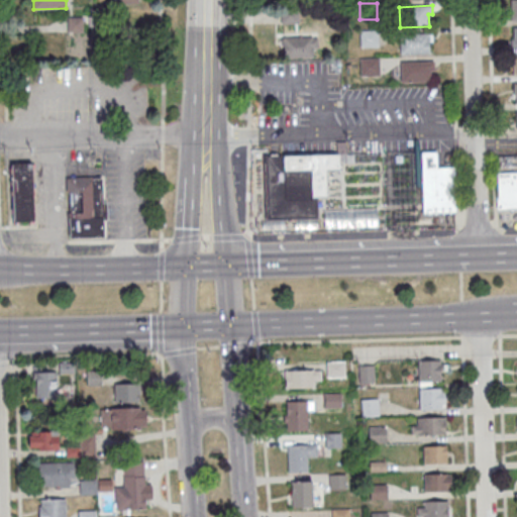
[(298,25),(298,8),(280,8),(280,25),(298,25)]
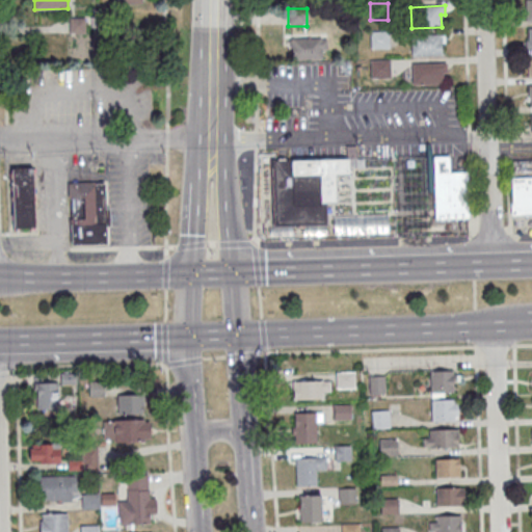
[(371,32),(389,31),(390,49),(372,49),(371,32)]
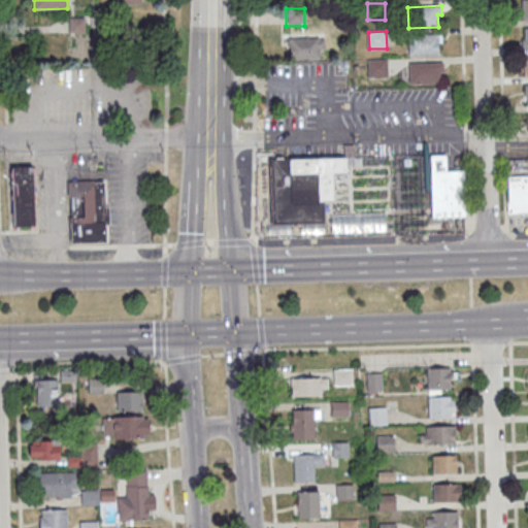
[(408,35),(442,34),(442,42),(438,42),(439,56),(409,57),(408,35)]
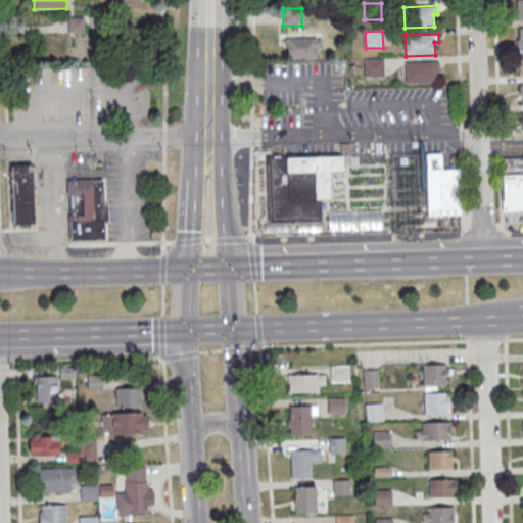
[(285,61),(320,61),(320,39),(285,39),(285,61)]
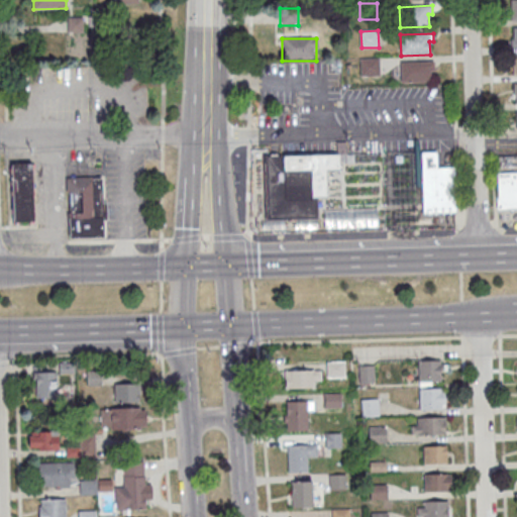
[(363,59),(380,59),(380,75),(363,76),(363,59)]
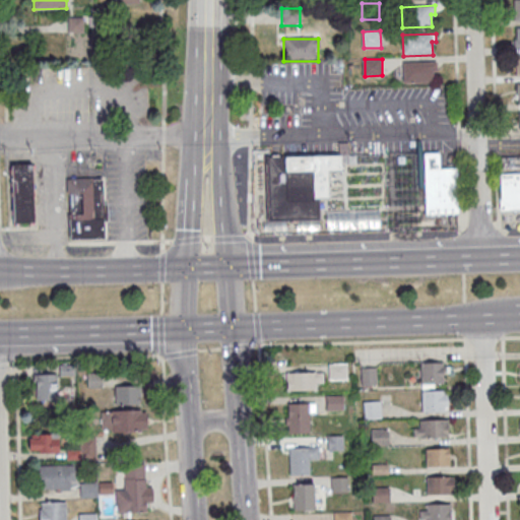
[(403,63),(437,62),(438,70),(434,70),(434,82),(404,83),(403,63)]
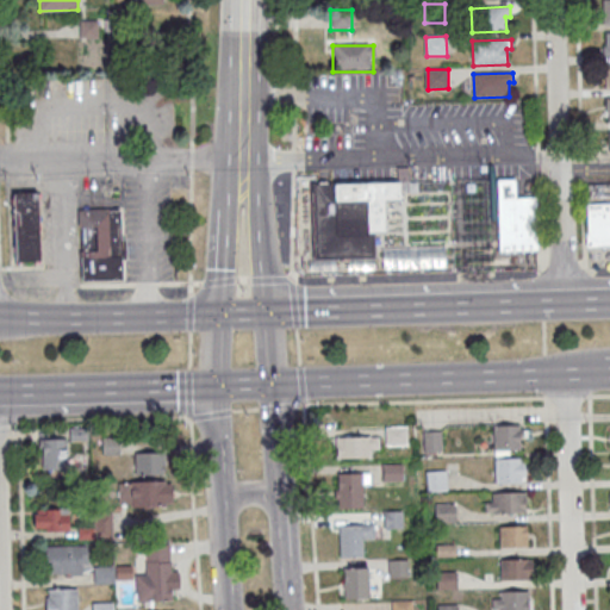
[(497,179),(516,178),(516,197),(536,195),(537,250),(499,251),(497,179)]
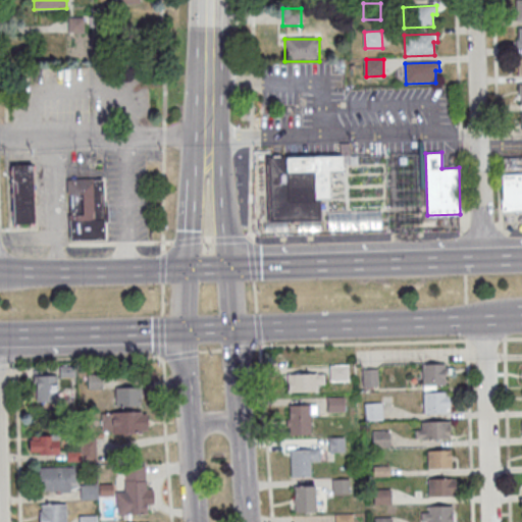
[(266,156),(341,154),(342,171),(329,172),(329,198),(319,198),(319,219),(267,220),(266,156)]
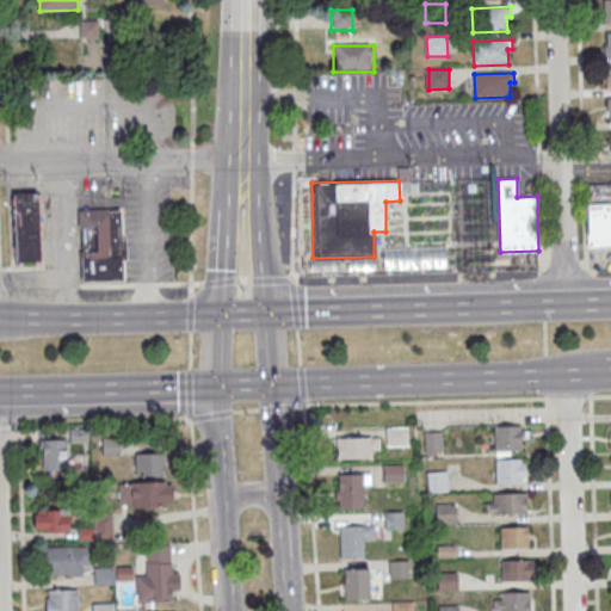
[(39,263),(39,192),(13,192),(13,263),(39,263)]
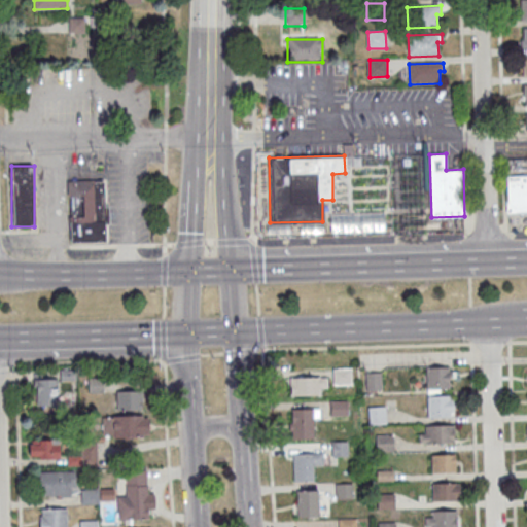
[(526,211),(506,212),(505,176),(526,174),(526,211)]
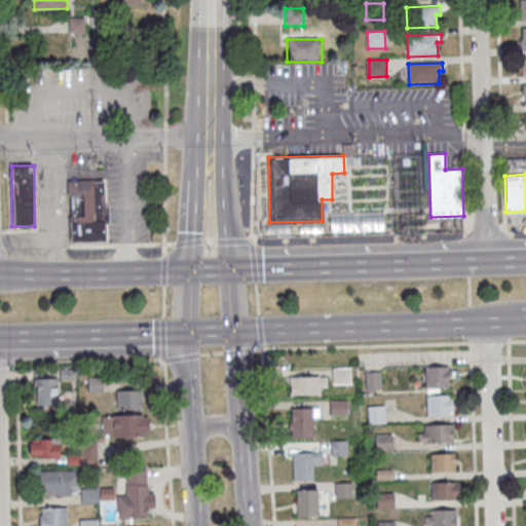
[(69,242),(106,241),(105,180),(67,181),(69,242)]
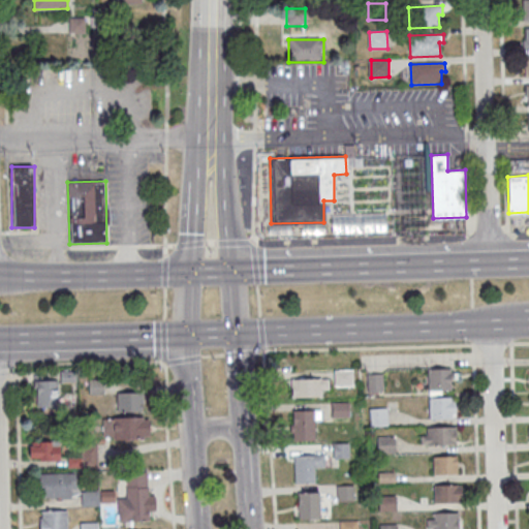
[(385,214),(332,215),(332,232),(385,231),(385,214)]
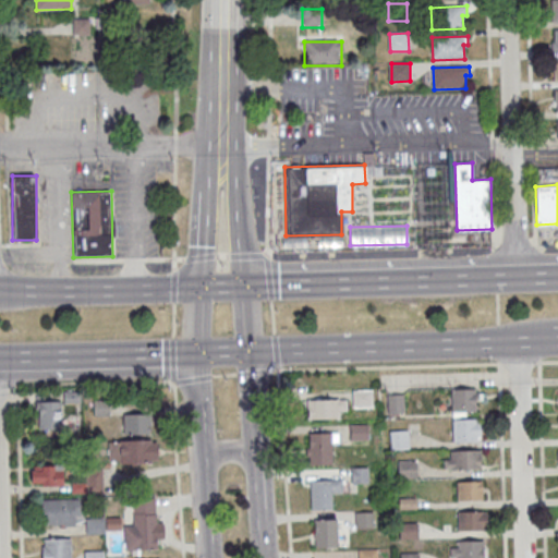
[(451,413),(477,413),(477,389),(451,389),(451,413)]
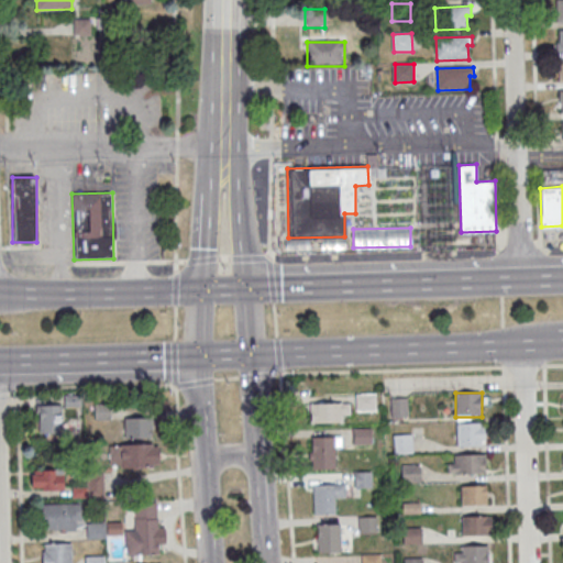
[(374,409),(374,396),(356,396),(356,409),(374,409)]
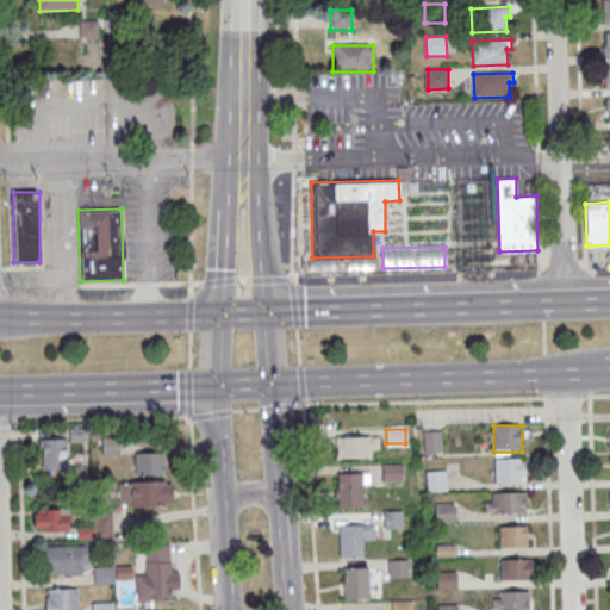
[(378,436),(336,436),(336,458),(378,458),(378,436)]
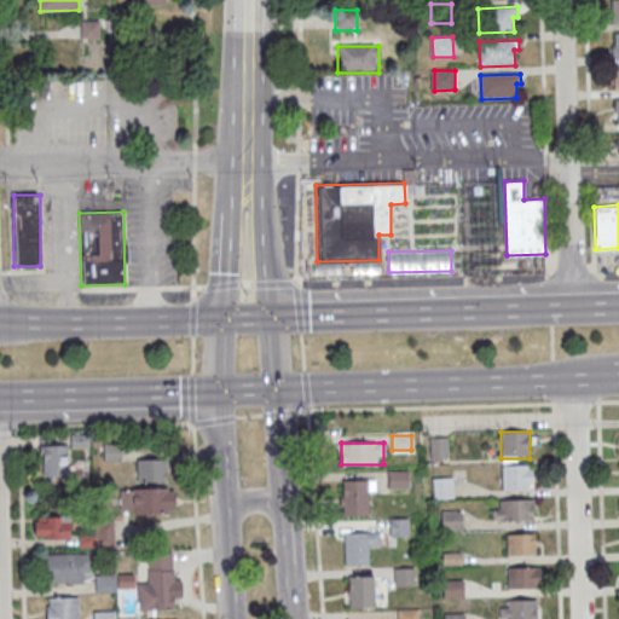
[(41,445),(41,478),(67,478),(67,445),(41,445)]
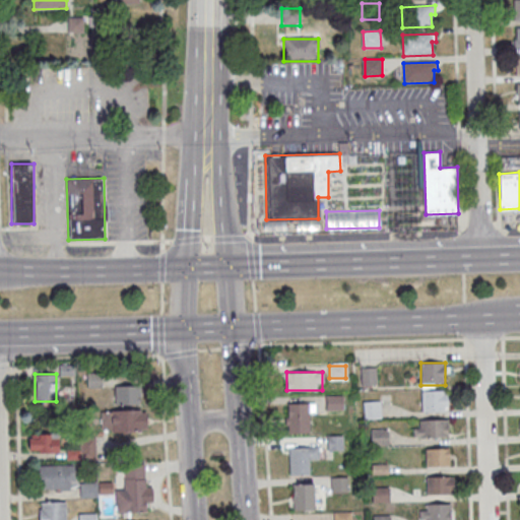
[(115,404),(139,404),(139,385),(115,385),(115,404)]
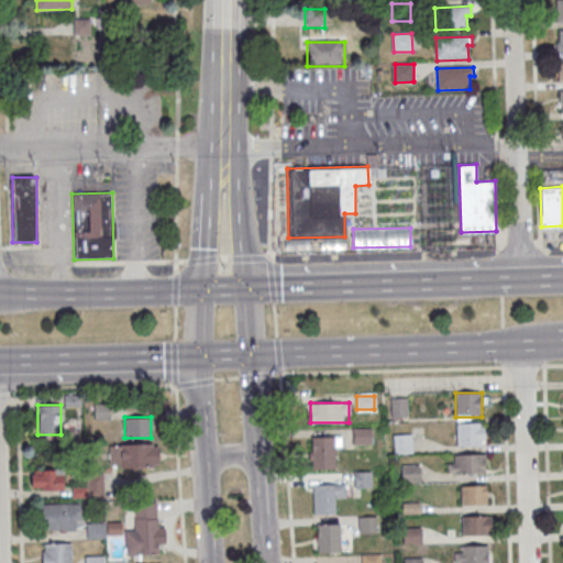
[(455,423),(456,445),(484,445),(483,423),(455,423)]
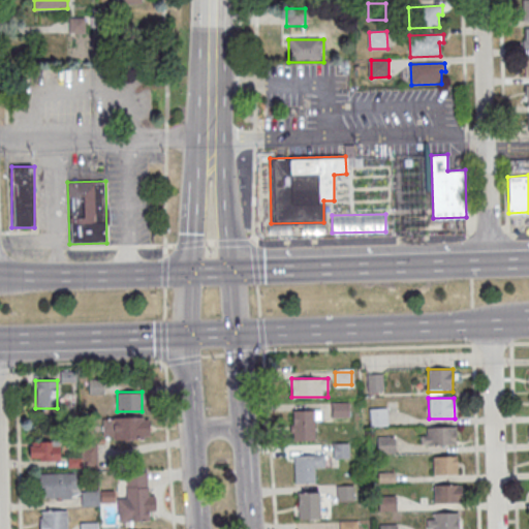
[(348,415),(348,403),(333,403),(333,415),(348,415)]
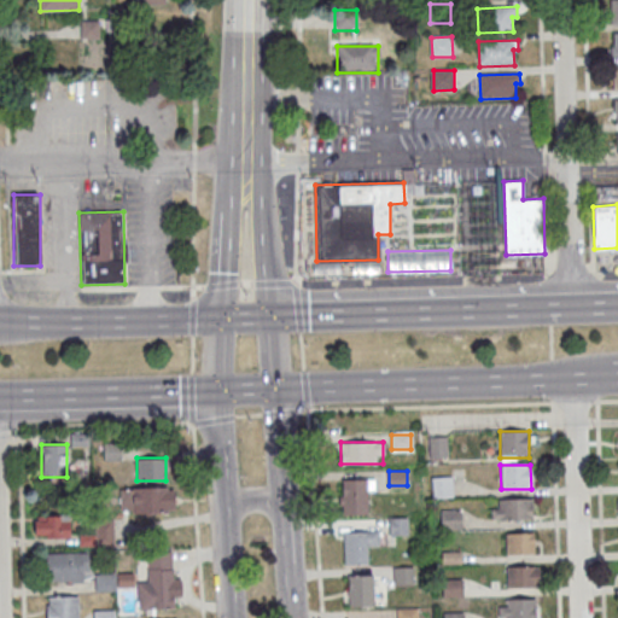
[(452,497),(452,478),(432,478),(432,497),(452,497)]
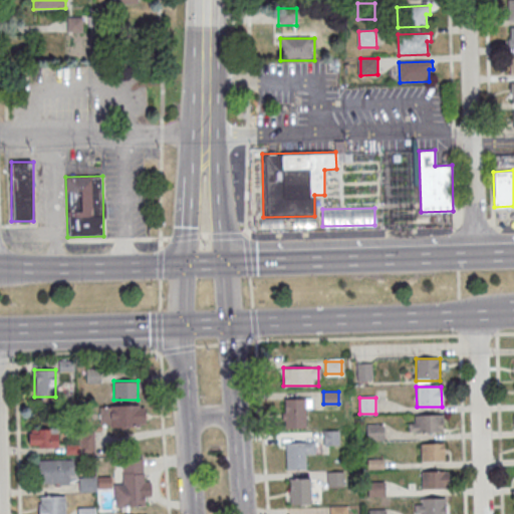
[(283,428),(305,428),(305,408),(311,408),(311,399),(283,399),(283,428)]
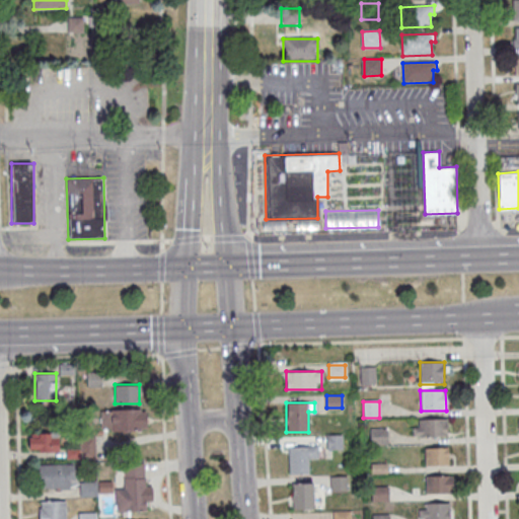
[(101,410),(100,430),(146,430),(146,410),(101,410)]
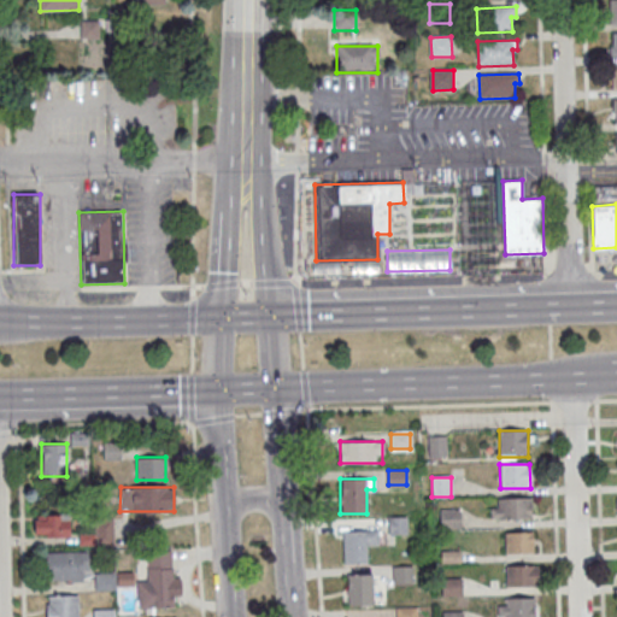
[(492,518),(532,518),(532,499),(492,499),(492,518)]
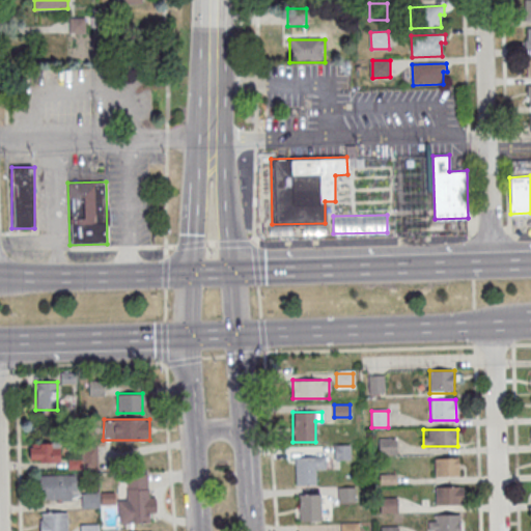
[(396,453),(396,438),(379,438),(379,453),(396,453)]
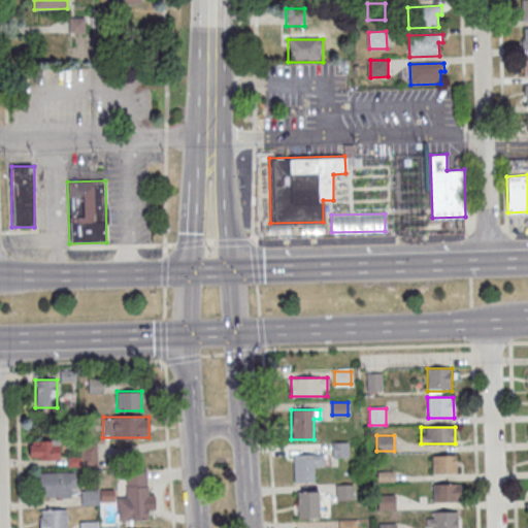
[(29,460),(59,460),(59,439),(29,439),(29,460)]
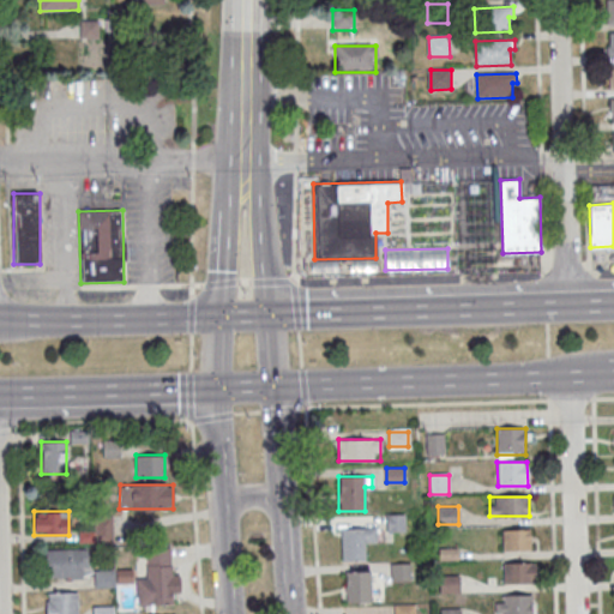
[(341,528),(341,560),(366,560),(366,543),(375,543),(375,528),(341,528)]
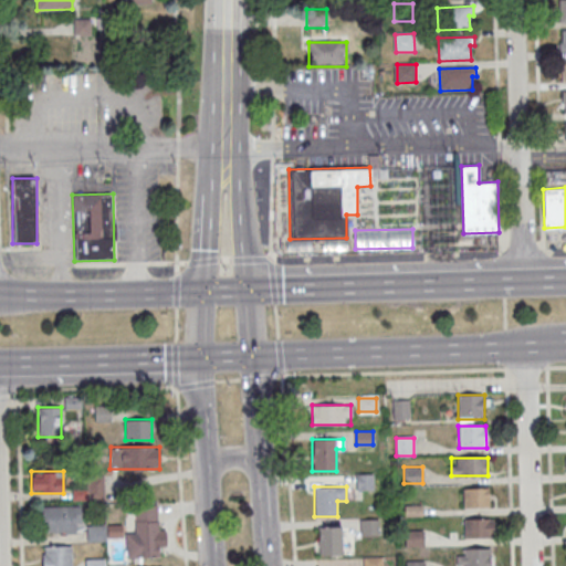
[(462,489),(462,507),(489,507),(489,489),(462,489)]
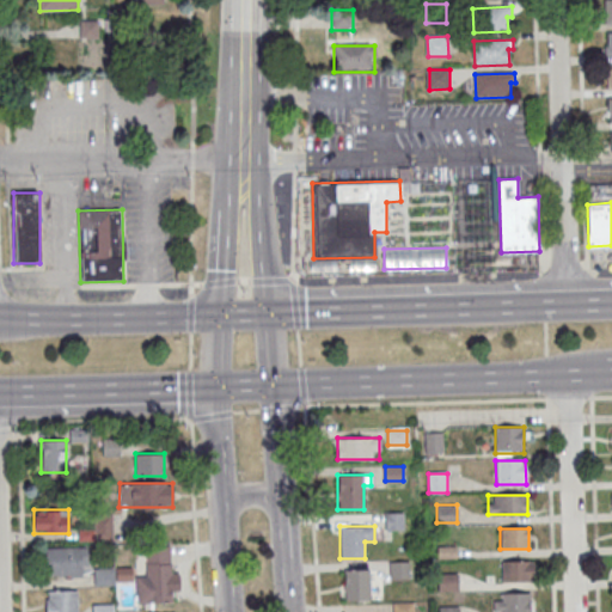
[(136,576),(136,603),(172,603),(171,546),(146,548),(146,576),(136,576)]
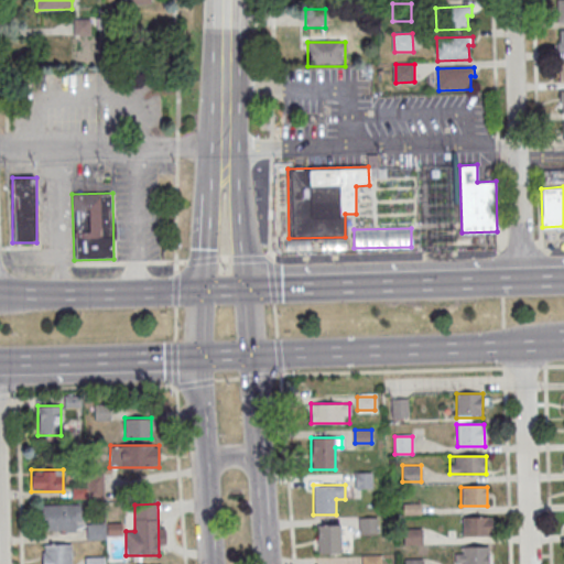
[(80,505),(42,505),(42,532),(80,532),(80,505)]
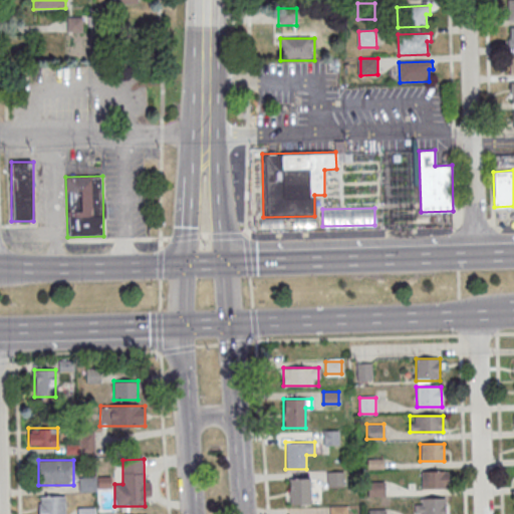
[(448,488),(448,471),(422,471),(422,488),(448,488)]
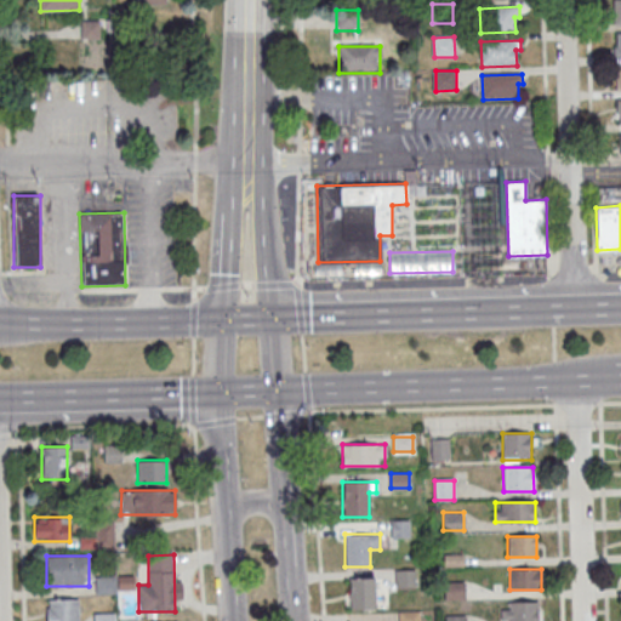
[(349,609),(375,609),(375,577),(349,577),(349,609)]
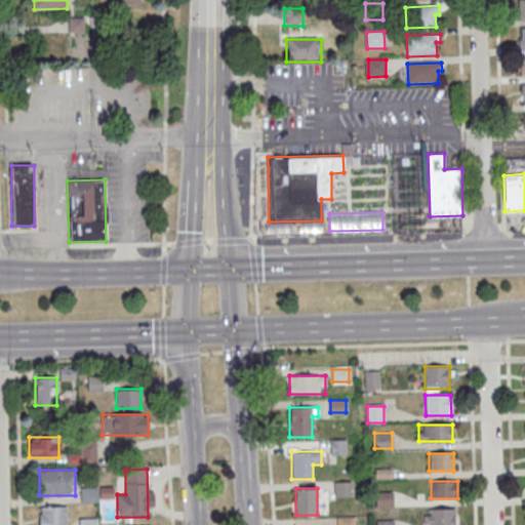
[(66,524),(67,507),(39,507),(39,524),(66,524)]
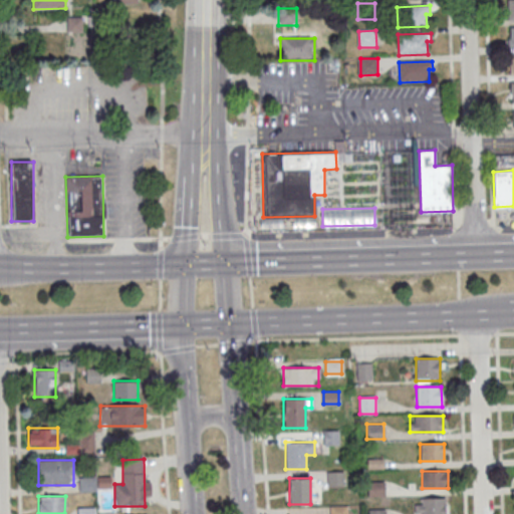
[(447,513),(447,498),(416,498),(415,513),(447,513)]
